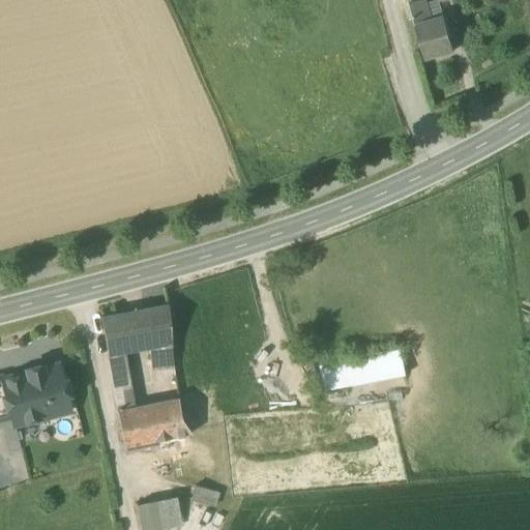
[(442,18),(438,2),(420,6),(424,23),(438,19),(442,18)]
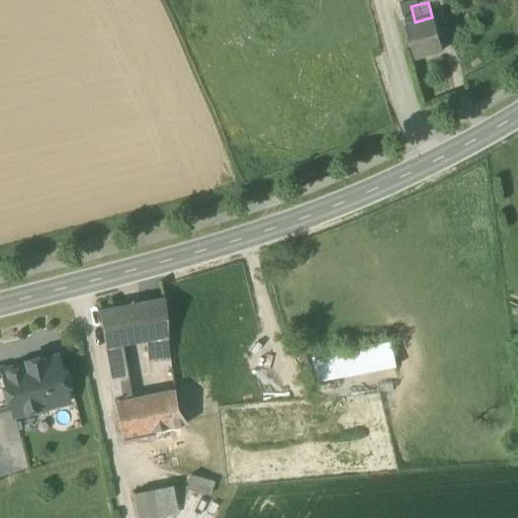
[(396,7),(409,61),(437,54),(428,18),(415,22),(411,6),(410,3),(396,7)]
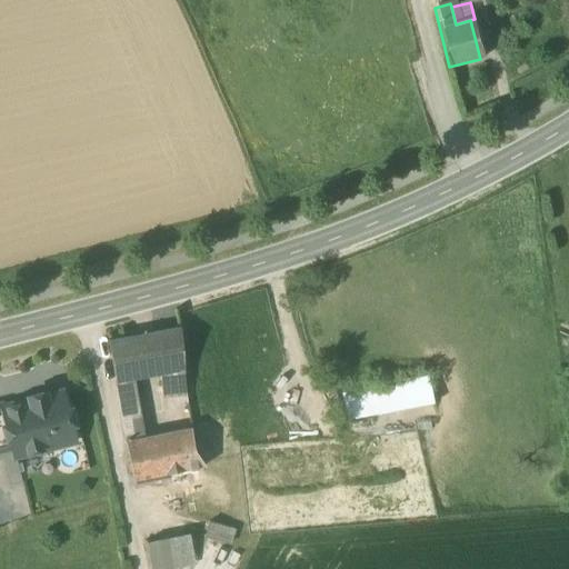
[(180,328),(151,332),(157,376),(160,375),(163,398),(187,396),(180,328)]
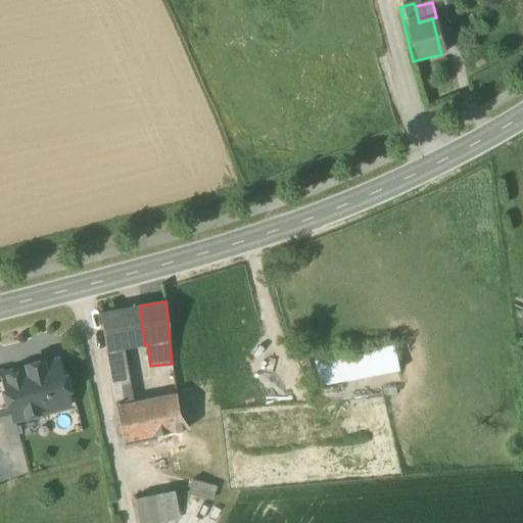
[(132,347),(144,345),(139,305),(125,307),(132,347)]
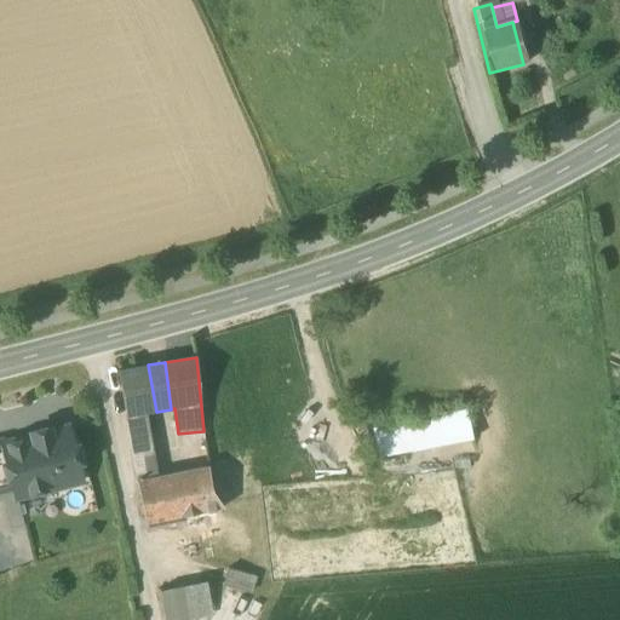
[(144,413),(156,412),(148,365),(115,371),(125,417),(144,413)]
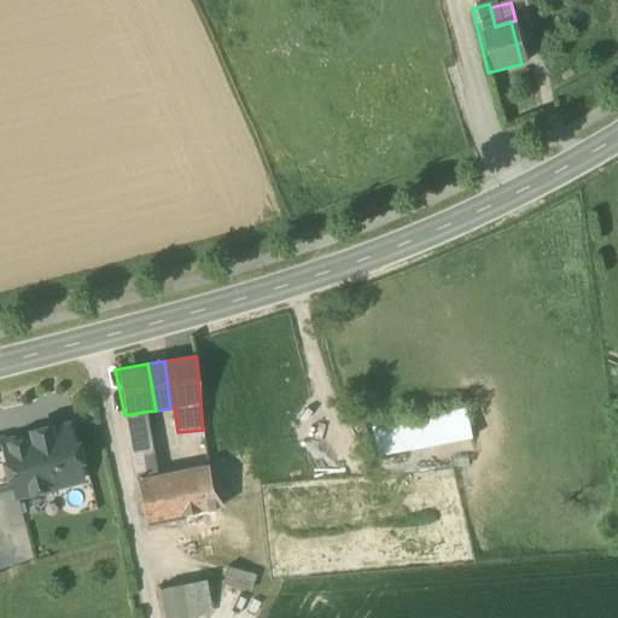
[(156,477),(144,412),(124,415),(136,481),(156,477)]
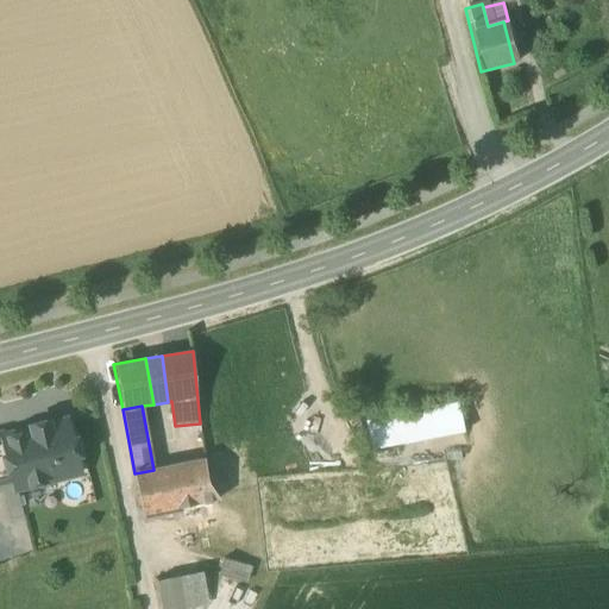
[(400,419),(405,445),(446,437),(444,410),(400,419)]
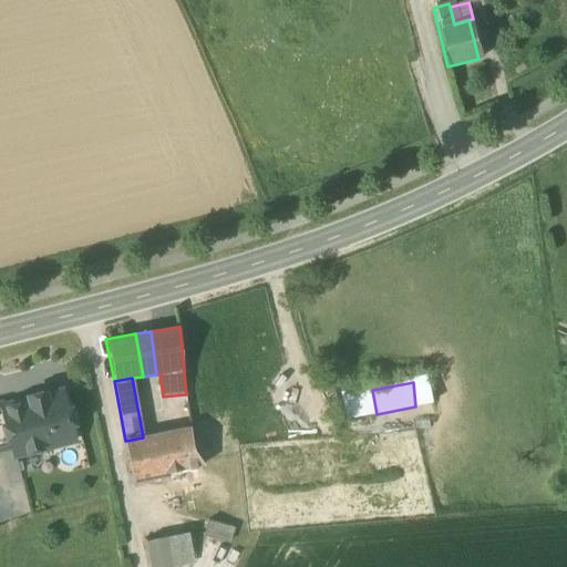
[(340,397),(346,420),(377,414),(372,390),(340,397)]
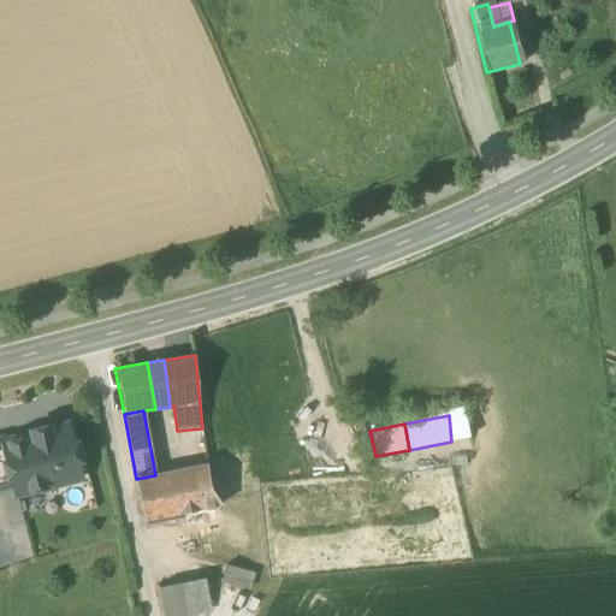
[(13,485),(16,496),(81,479),(76,461),(80,460),(76,443),(72,444),(67,425),(49,430),(48,426),(30,431),(31,434),(4,442),(3,442),(13,485)]
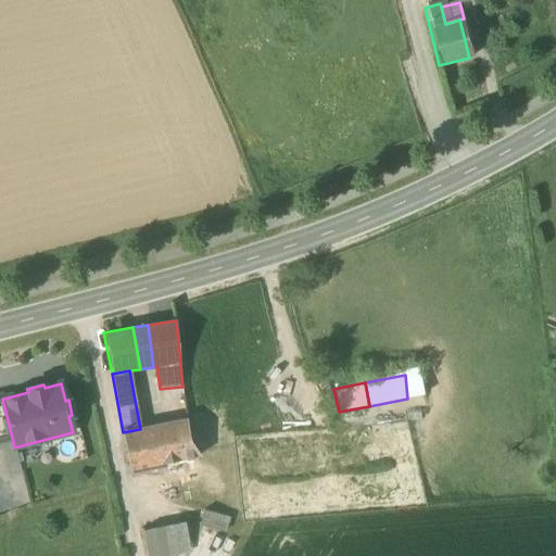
[(0,396),(0,440),(12,438),(2,399),(3,399),(3,396),(0,396)]
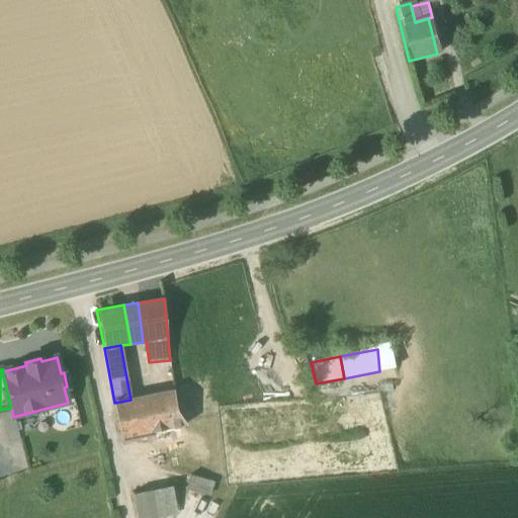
[(114,403),(120,437),(186,425),(176,410),(174,391),(169,392),(168,386),(163,387),(164,394),(131,400),(114,403)]
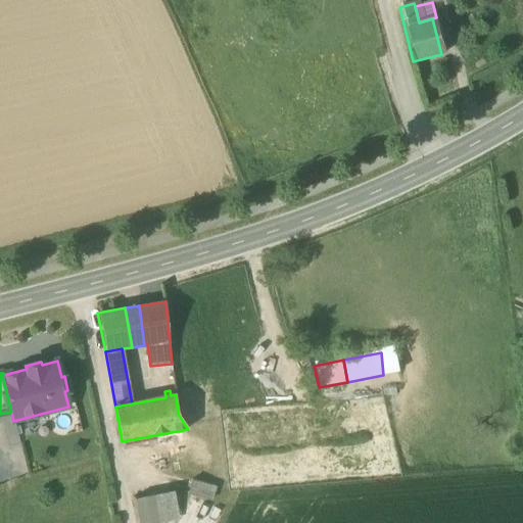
[(187,494),(211,501),(216,487),(192,480),(187,494)]
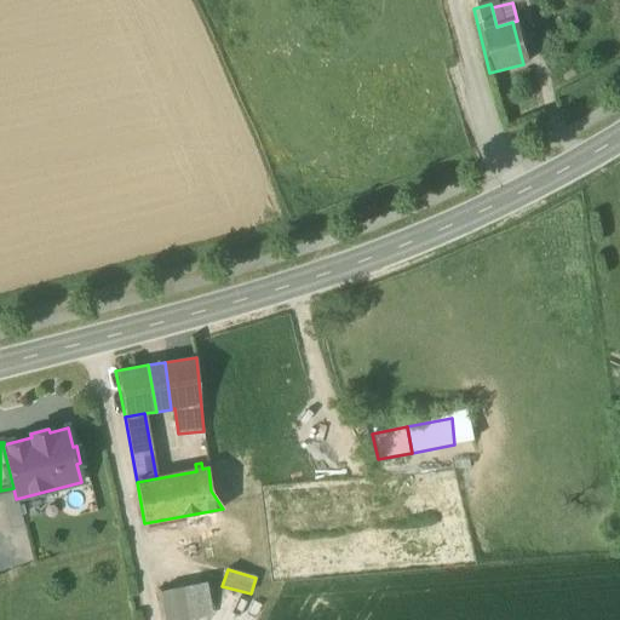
[(159,591),(164,619),(176,619),(212,613),(206,583),(159,591)]
